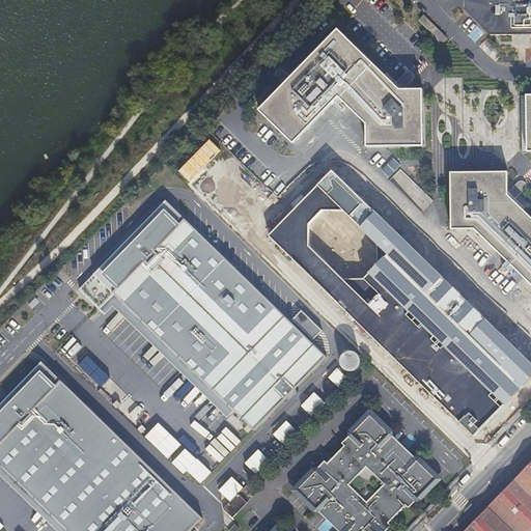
[(530,0),(464,0),(465,8),(491,34),(530,34),(530,0)]
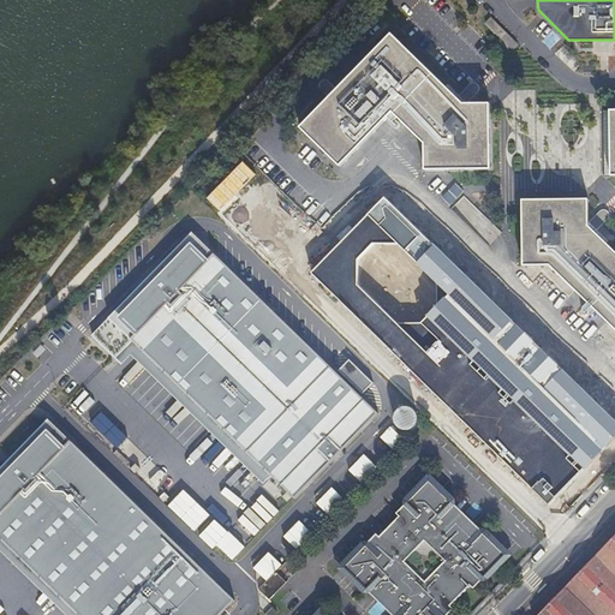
[(490,17),(489,18),(517,45),(518,43),(490,17)]
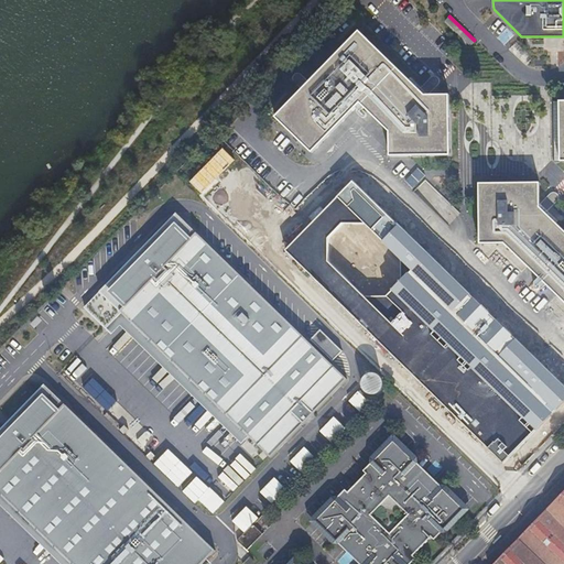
[(474,41),(448,17),(445,20),(470,45),(474,41)]
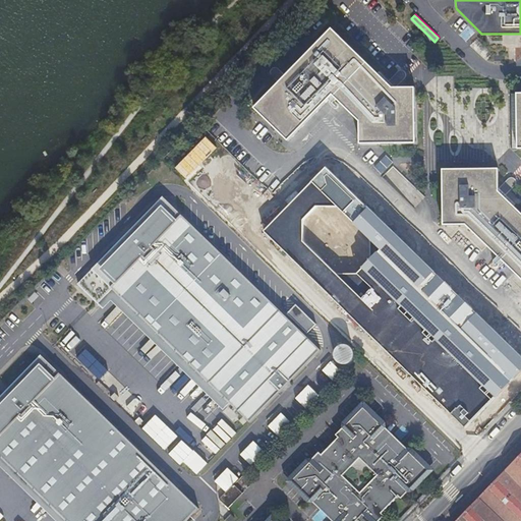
[(332,27),(286,75),(279,82),(254,108),(288,141),(333,96),(359,121),(359,143),(416,143),(415,87),(396,87),(394,89),(387,81),(332,27)]
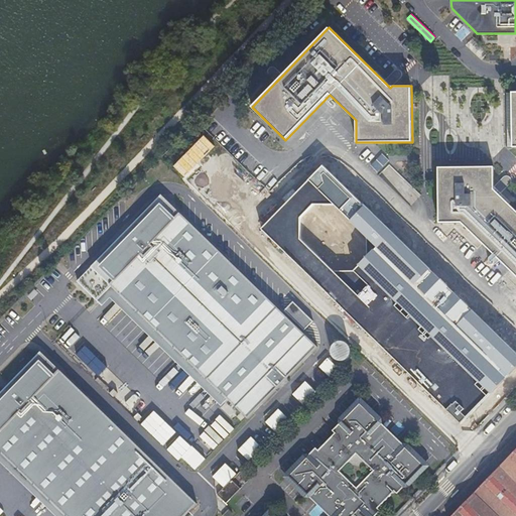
[(276,82),(283,75),(275,68),(274,67),(272,67),(270,67),(269,68),(268,69),(267,71),(267,73),(268,75),(274,81),(276,82)]
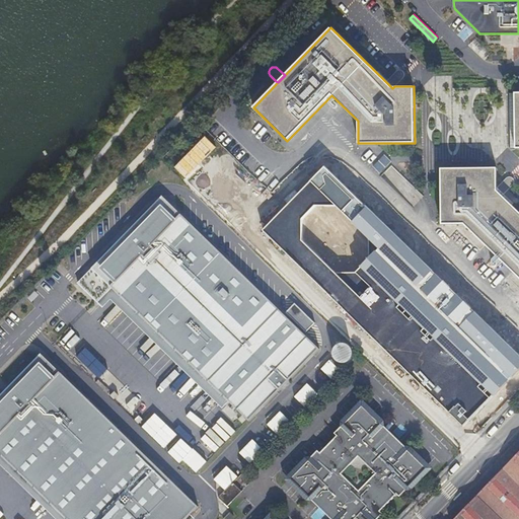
[(395,70),(385,81),(392,88),(394,86),(402,77),(403,76),(403,75),(404,74),(404,73),(403,72),(403,71),(402,70),(401,69),(400,69),(399,69),(398,69),(397,69),(395,70)]
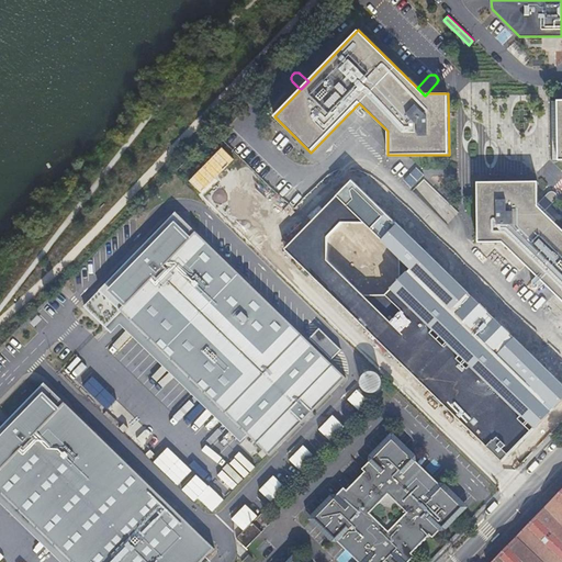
[(357,182),(364,176),(358,169),(351,177),(357,182)]
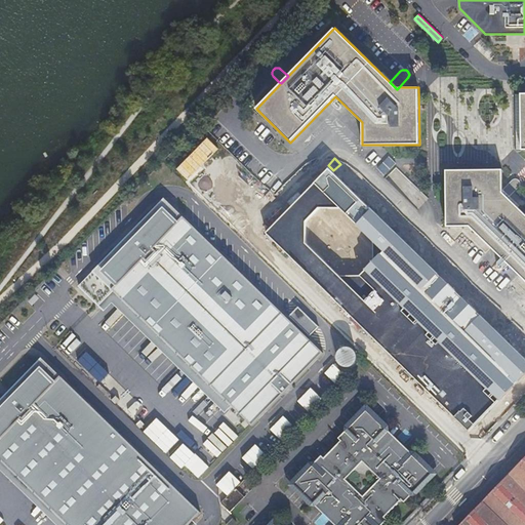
[(524,212),(517,205),(509,197),(501,190),(502,189),(502,169),(445,170),(446,227),(470,226),(524,280),(524,212)]
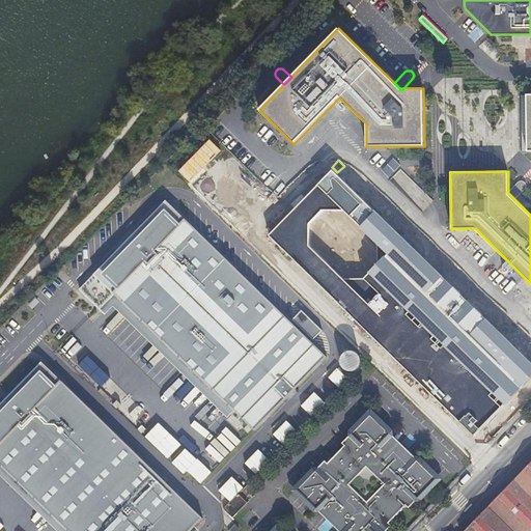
[(508,191),(507,192),(514,199),(525,189),(526,187),(526,186),(526,185),(526,184),(526,183),(525,182),(525,180),(524,180),(523,180),(522,179),(521,179),(520,179),(520,180),(519,180),(518,182),(508,191)]
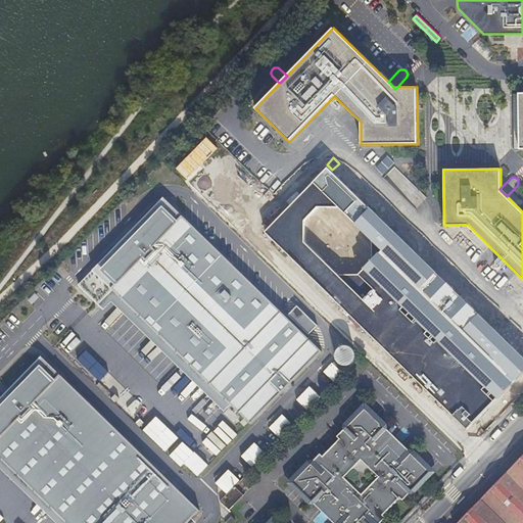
[(112,289),(250,424),(321,351),(162,197),(161,198),(141,220),(140,221),(78,285),(97,304),(112,289)]
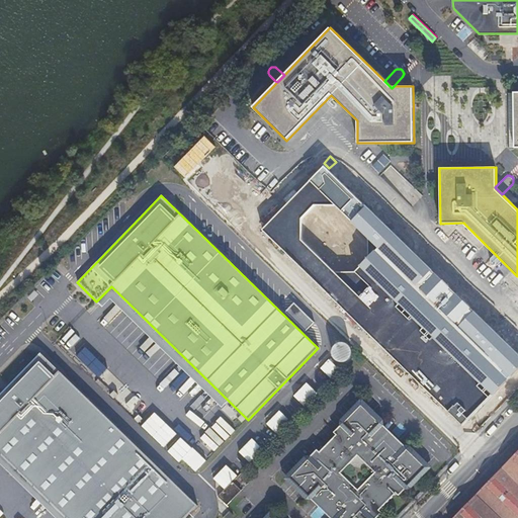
[(383,220),(389,213),(382,207),(376,213),(383,220)]
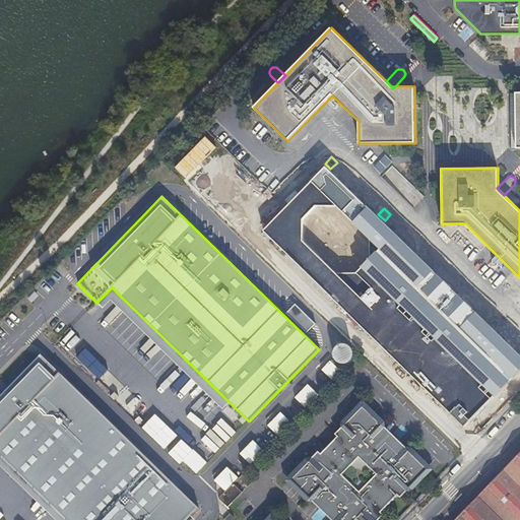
[(285,313),(306,332),(315,323),(295,304),(285,313)]
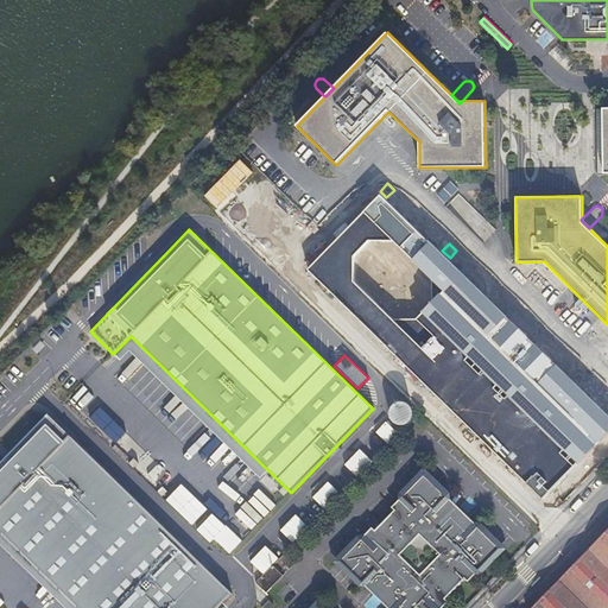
[(386,409),(385,411),(382,413),(382,416),(382,418),(382,422),(384,424),(385,426),(387,428),(390,429),(392,430),(394,430),(398,429),(400,428),(401,426),(404,424),(405,422),(405,419),(405,416),(404,413),(403,411),(401,410),(399,407),(397,406),(393,406),(391,406),(388,407),(386,409)]
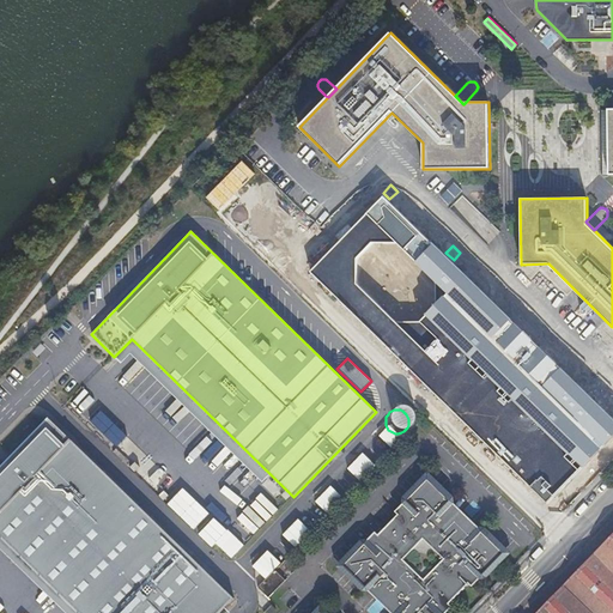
[(0,536),(78,612),(217,612),(234,598),(48,417),(47,418),(23,443),(22,443),(20,444),(0,465),(0,536)]
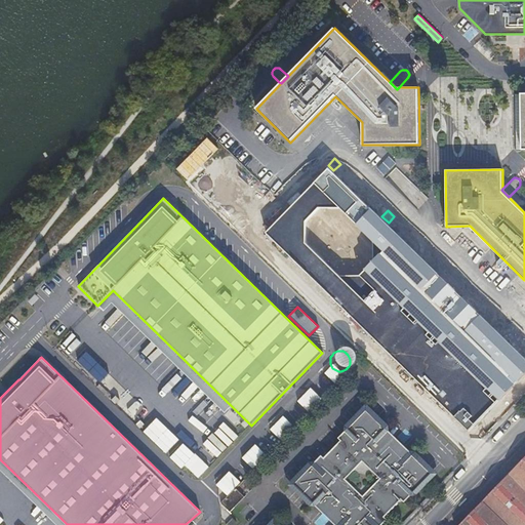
[(102,392),(109,399),(112,396),(105,389),(102,392)]
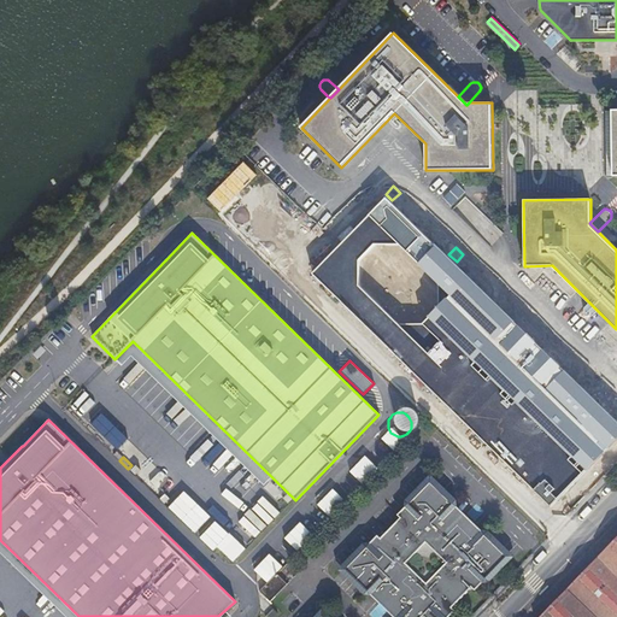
[(511,554),(433,476),(400,510),(403,513),(382,535),(378,532),(346,565),(399,616),(450,616),(458,609),(456,606),(475,586),(477,589),(511,554)]
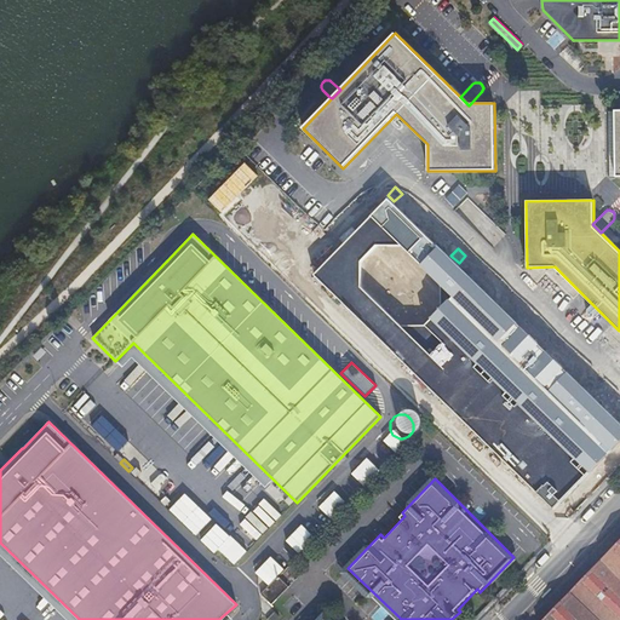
[(299,524),(282,543),(297,555),(313,538),(299,524)]
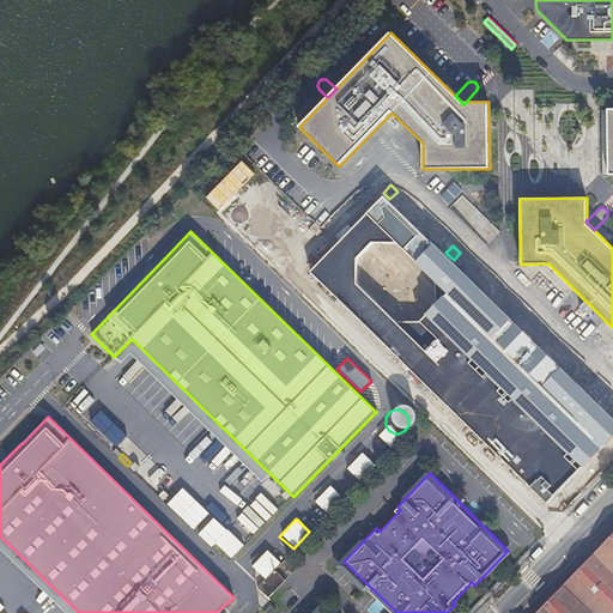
[(612,533),(536,612),(595,612),(612,595),(612,533)]
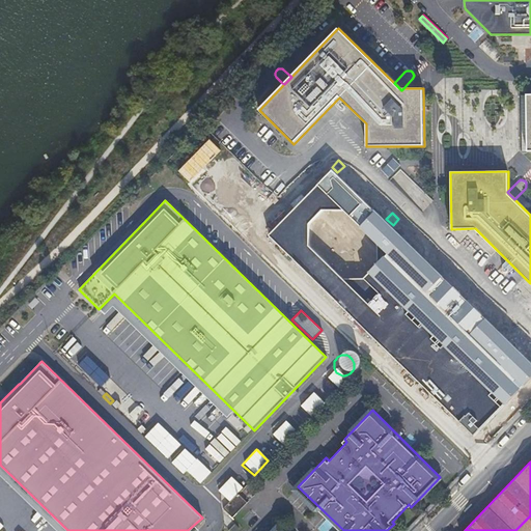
[(198,467),(189,475),(198,484),(207,476),(198,467)]
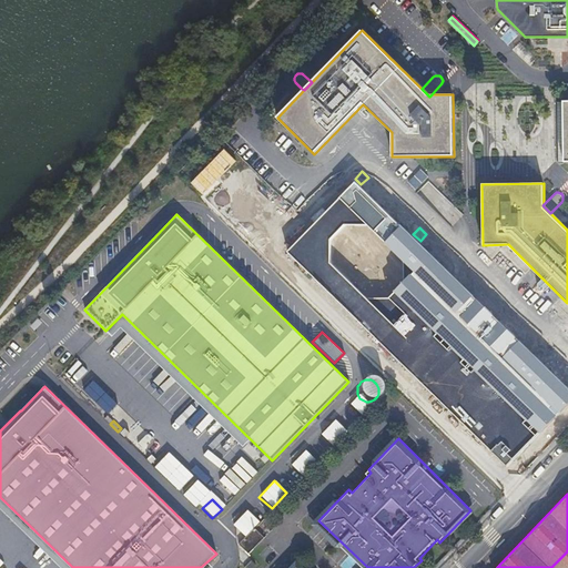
[(256,526),(241,540),(250,551),(266,535),(256,526)]
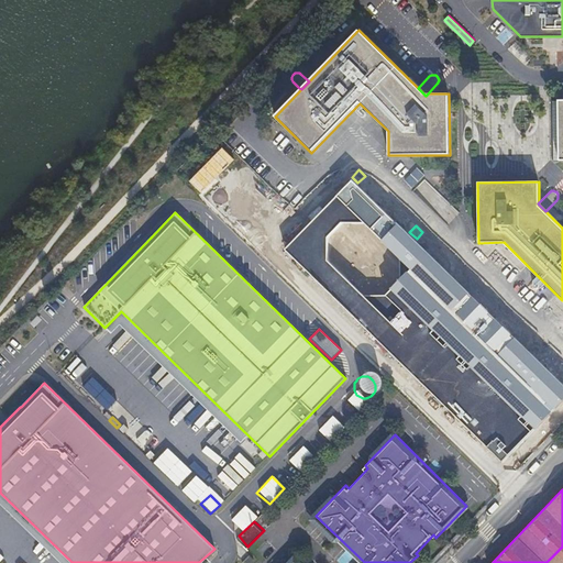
[(562,562),(562,547),(547,562),(562,562)]
